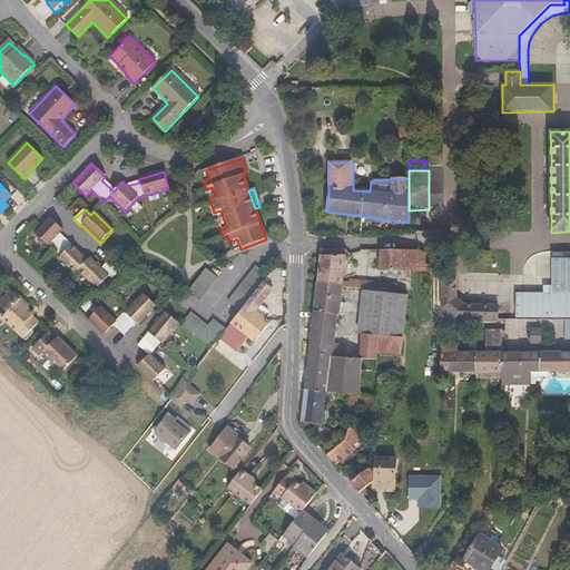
[(49,218),(35,234),(48,246),(49,245),(61,256),(58,259),(74,274),(77,272),(96,290),(108,277),(111,279),(117,274),(107,263),(101,268),(89,258),(87,261),(60,235),(62,232),(49,218)]
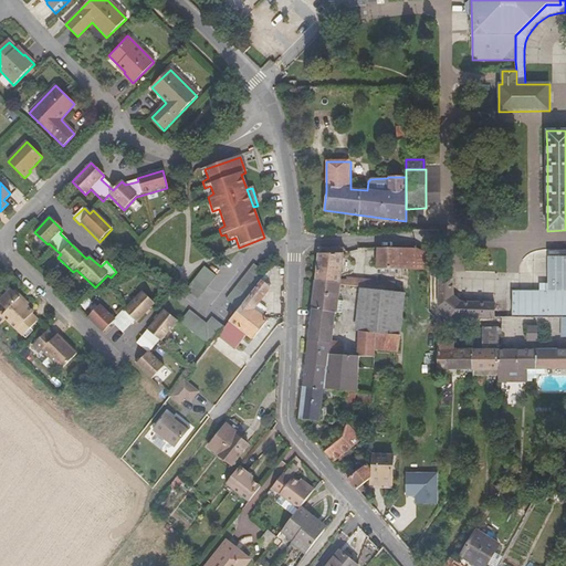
[(342,281),(344,248),(320,248),(317,266),(315,283),(341,285),(377,287),(377,279),(349,278),(348,281),(342,281)]
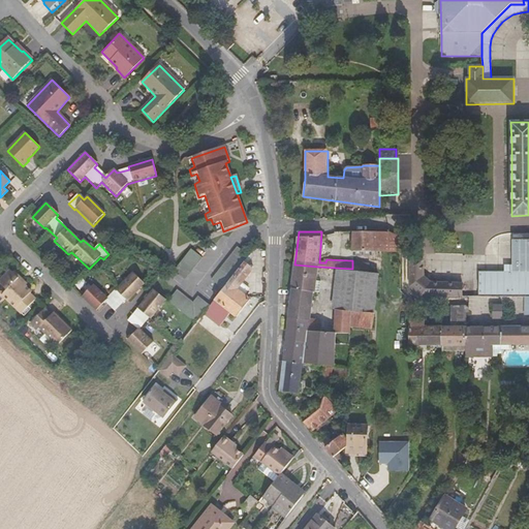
[(352,251),(400,252),(400,240),(395,235),(390,232),(353,232),(352,251)]
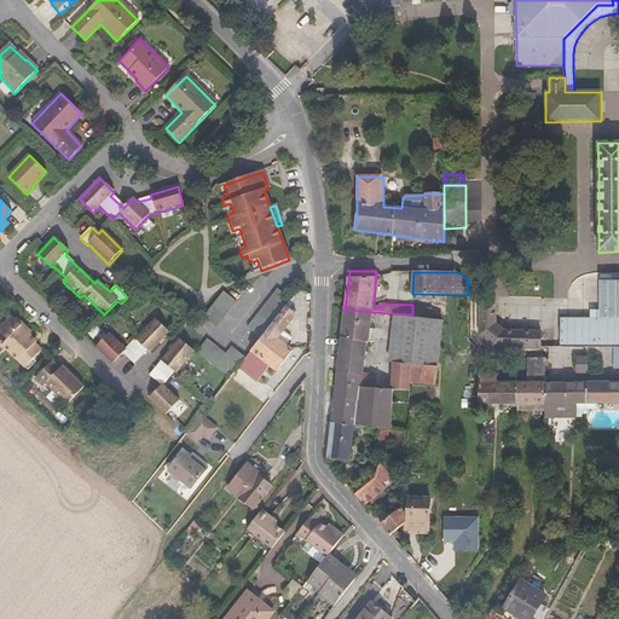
[(600,275),(600,320),(561,320),(560,348),(613,348),(618,348),(618,283),(617,283),(617,275),(600,275)]
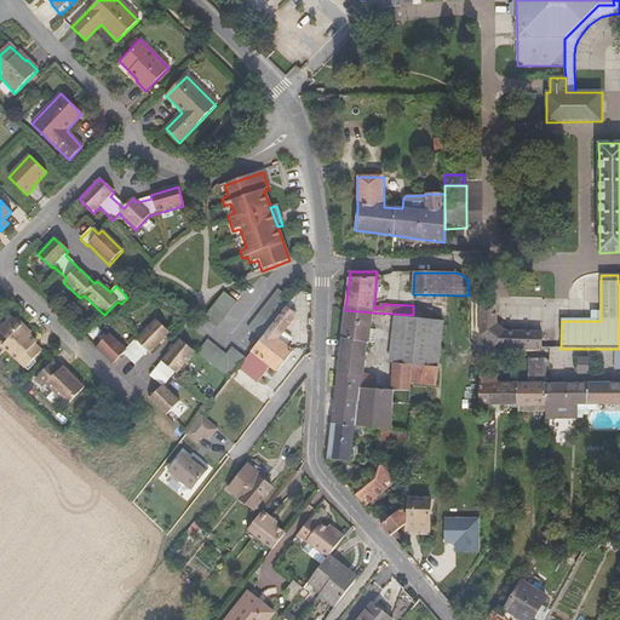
[(291,302),(276,292),(270,300),(246,331),(259,342),(267,333),(286,309),(291,302)]
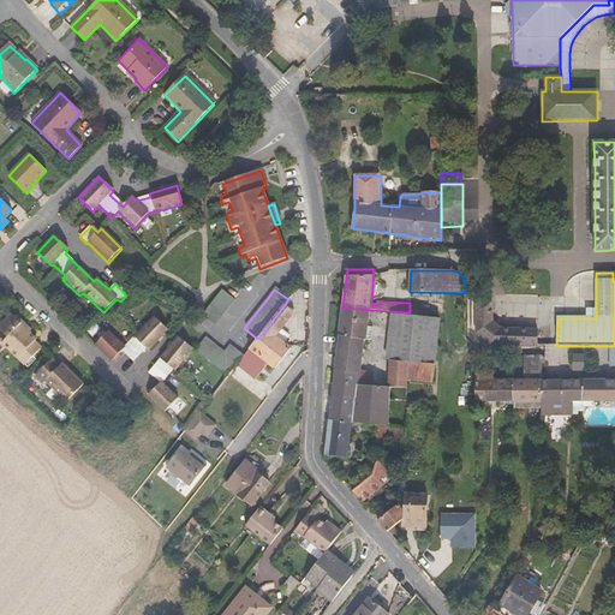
[(234,302),(222,291),(201,316),(214,327),(234,302)]
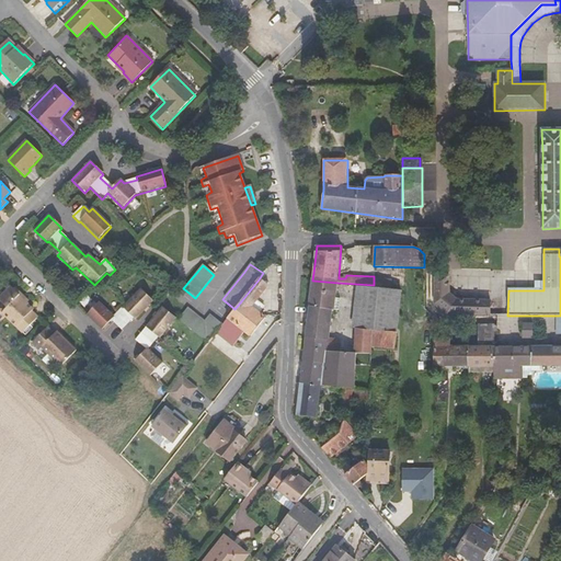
[(449,275),(434,275),(434,305),(447,317),(491,316),(490,300),(458,300),(450,293),(449,275)]
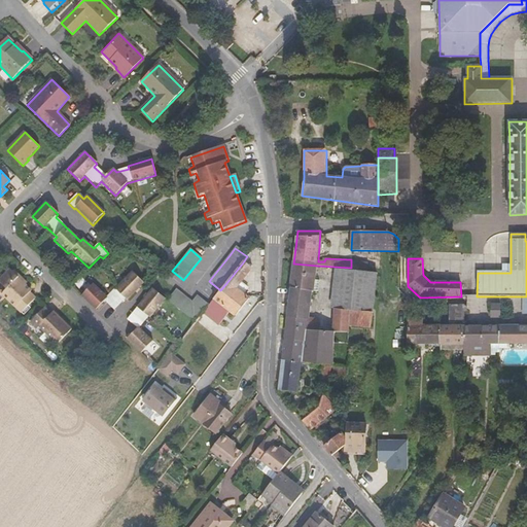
[(243,262),(226,283),(220,290),(208,307),(201,316),(216,327),(229,311),(234,316),(248,299),(242,293),(236,287),(240,281),(250,269),(243,262)]
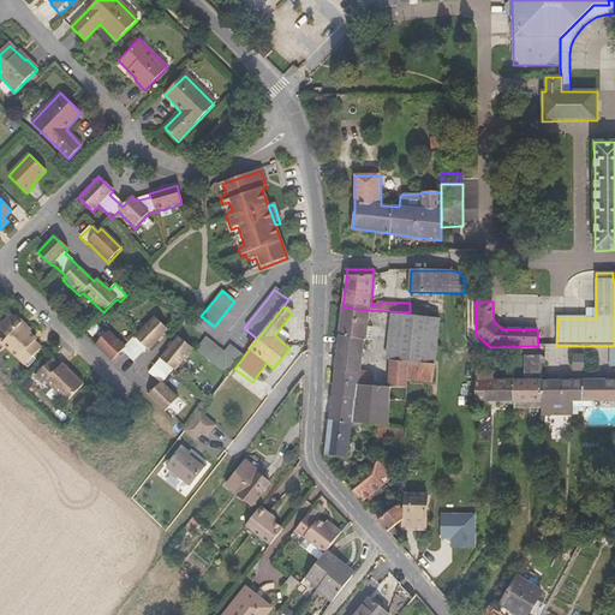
[(366,339),(370,310),(342,308),(339,336),(364,339),(366,339)]
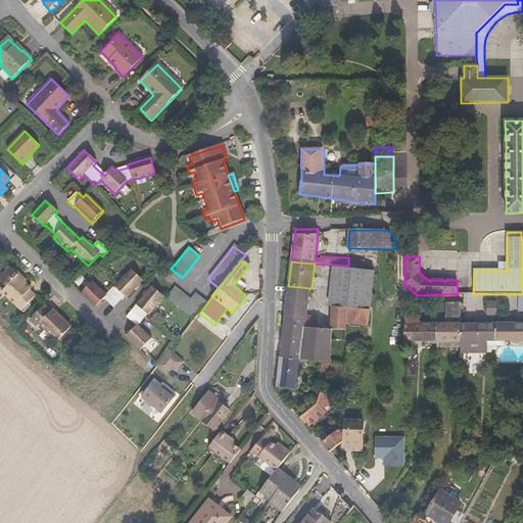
[(370,311),(374,272),(332,267),(328,305),(332,306),(347,307),(370,311)]
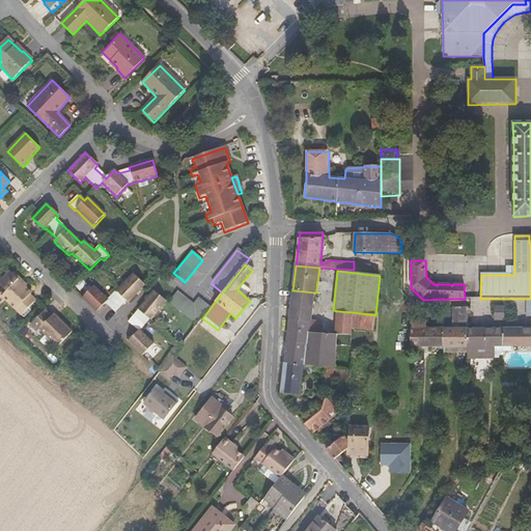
[(0,305),(3,303),(15,314),(29,299),(23,294),(25,291),(19,285),(20,284),(17,281),(16,282),(8,274),(0,282),(0,289),(4,295),(1,297),(0,295),(0,305)]
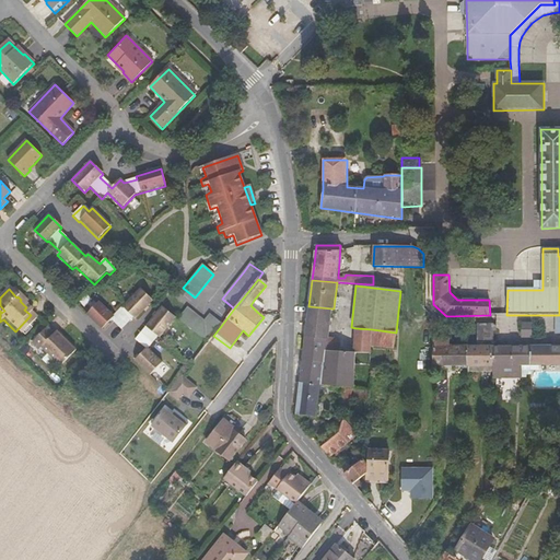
[(98,302),(86,315),(101,330),(111,321),(121,330),(132,318),(136,321),(153,302),(140,289),(114,316),(98,302)]
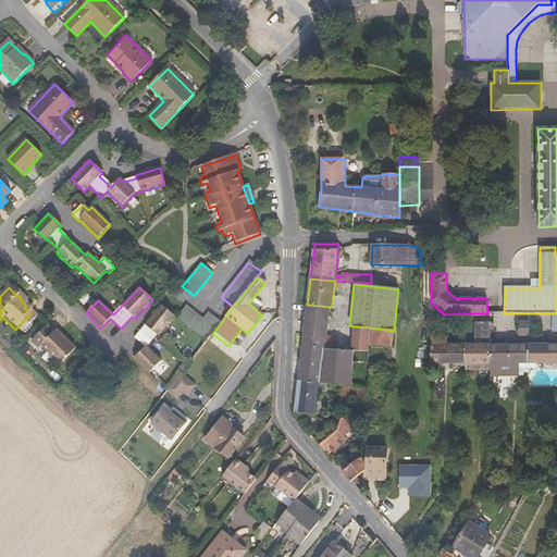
[(254,297),(249,304),(256,310),(261,304),(254,297)]
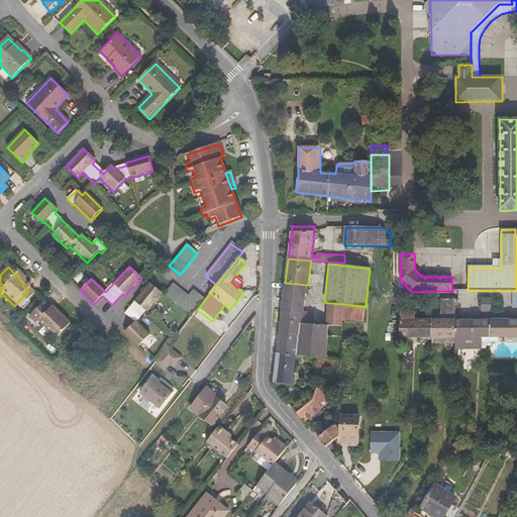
[(306,285),(285,283),(285,289),(284,297),(304,299),(306,285)]
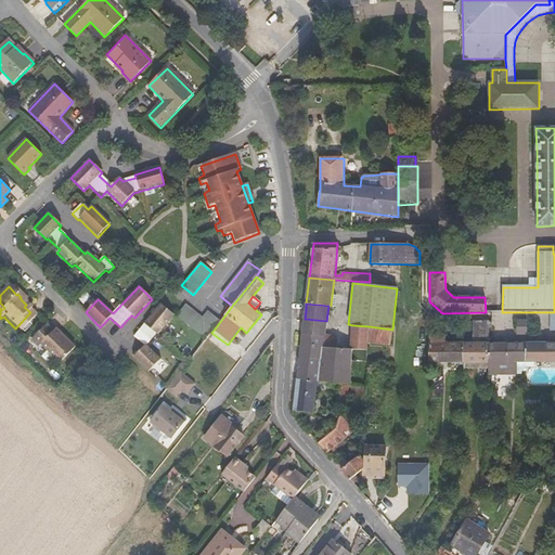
[(145,347),(132,359),(147,374),(160,361),(146,346),(156,334),(158,336),(175,317),(160,305),(134,338),(145,347)]
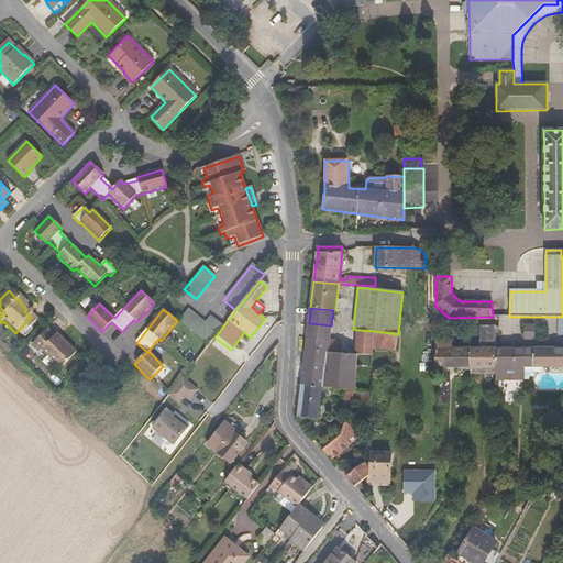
[(177,321),(208,345),(214,338),(222,328),(209,318),(205,323),(186,309),(177,321)]
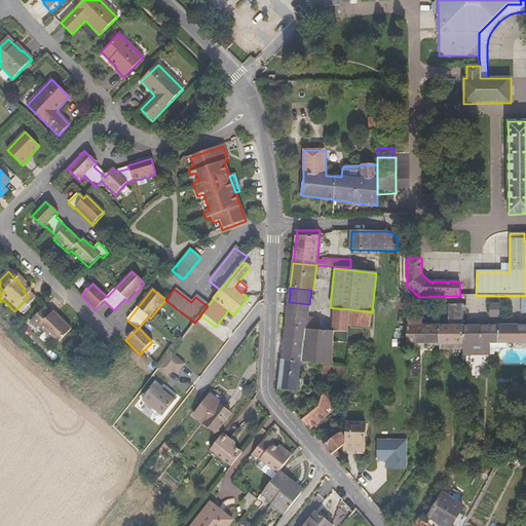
[(308,316),(309,304),(289,302),(287,314),(308,316)]
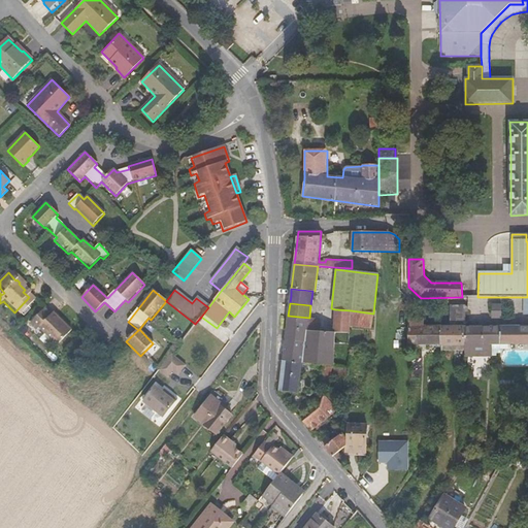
[(450,305),(450,317),(450,326),(464,325),(465,305),(450,305)]
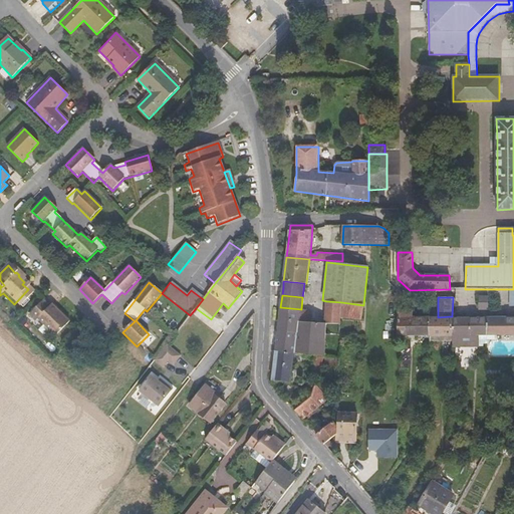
[(488,310),(488,298),(479,298),(479,310),(488,310)]
